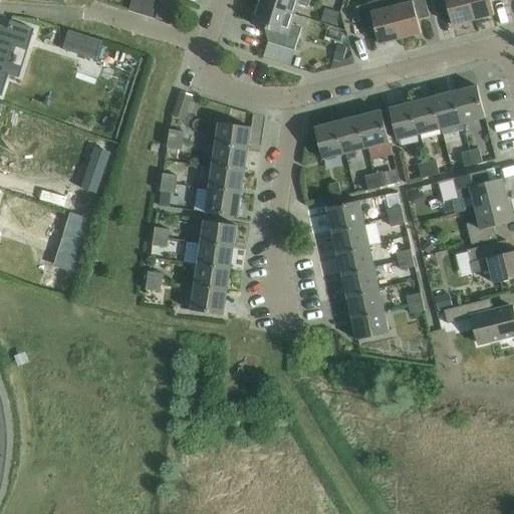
[(147,0),(133,0),(130,11),(143,15),(147,0)]
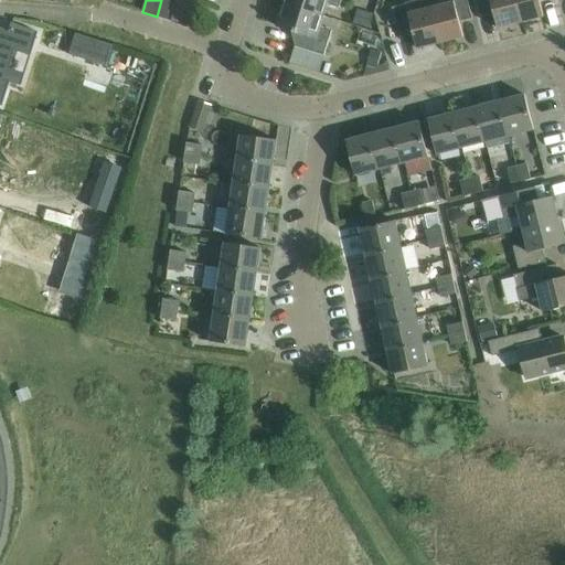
[(178,0),(161,0),(157,17),(171,22),(178,0)]
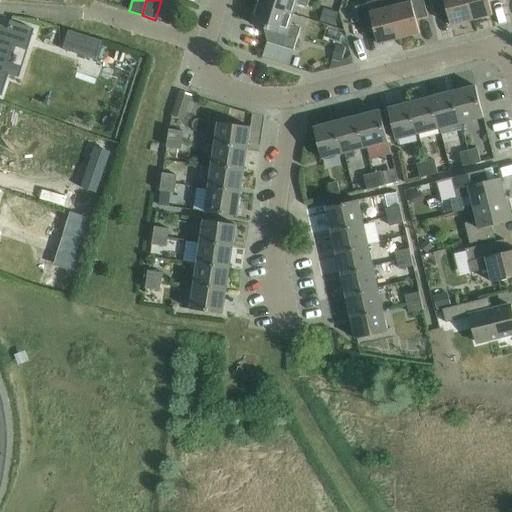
[(177,4),(166,0),(161,0),(155,20),(170,24),(177,4)]
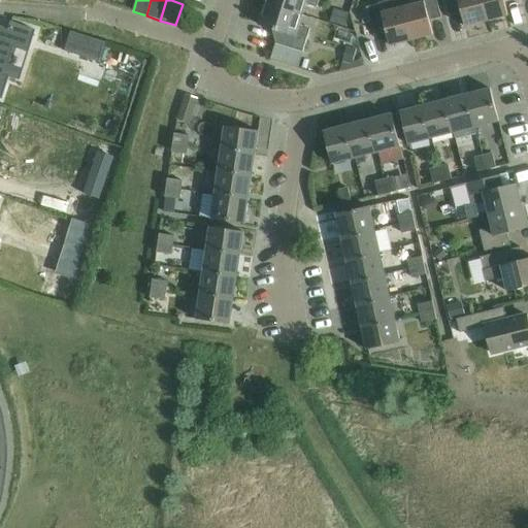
[(266,0),(265,3),(302,14),(306,4),(318,8),(320,0),(266,0)]
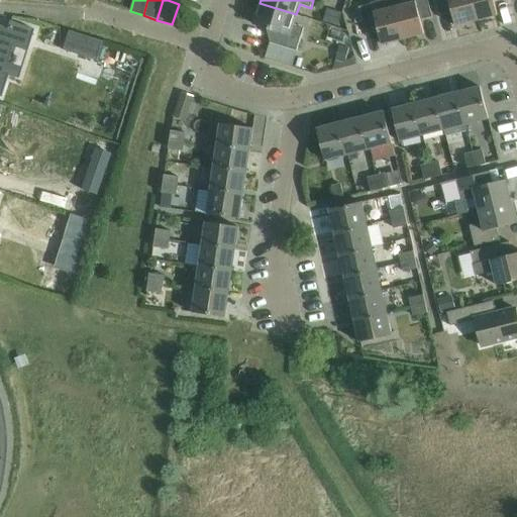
[(403,39),(395,7),(393,0),(387,0),(359,7),(367,34),(379,31),(382,44),(403,39)]
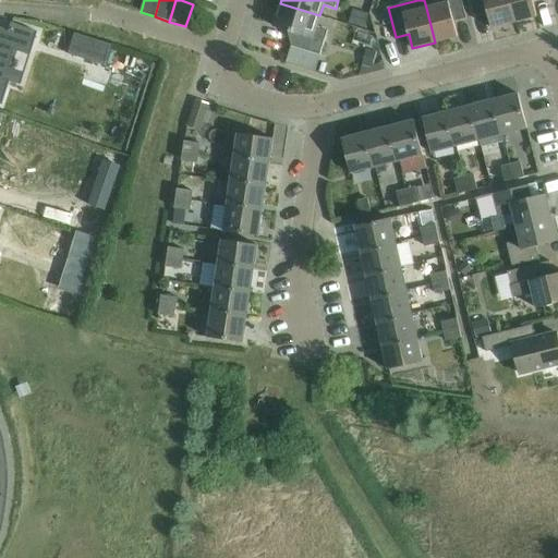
[(426,8),(435,43),(458,37),(455,22),(466,19),(462,0),(448,0),(449,2),(426,8)]
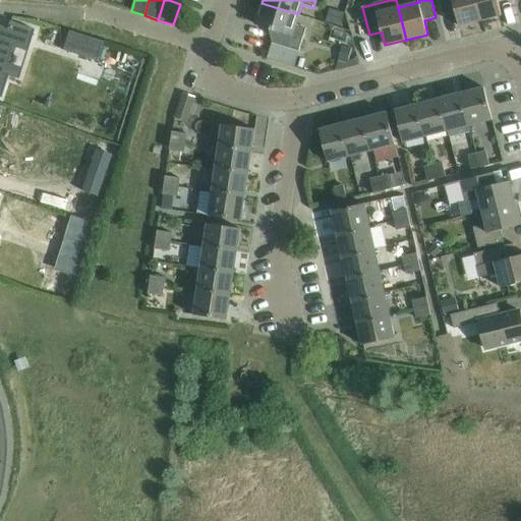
[(440,0),(444,15),(456,12),(459,26),(480,20),(475,0),(440,0)]
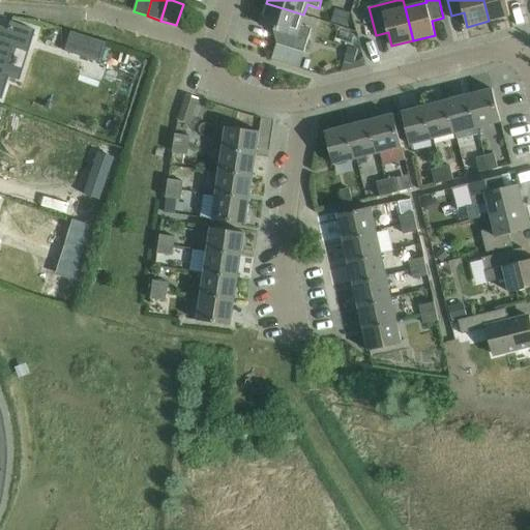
[(483,0),(489,21),(510,16),(507,2),(512,0),(483,0)]
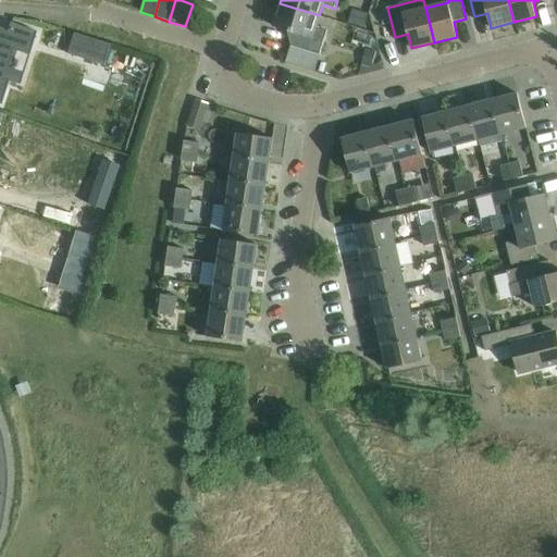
[(280,3),(273,26),(295,33),(292,44),(321,53),(327,31),(316,27),(319,15),(280,3)]
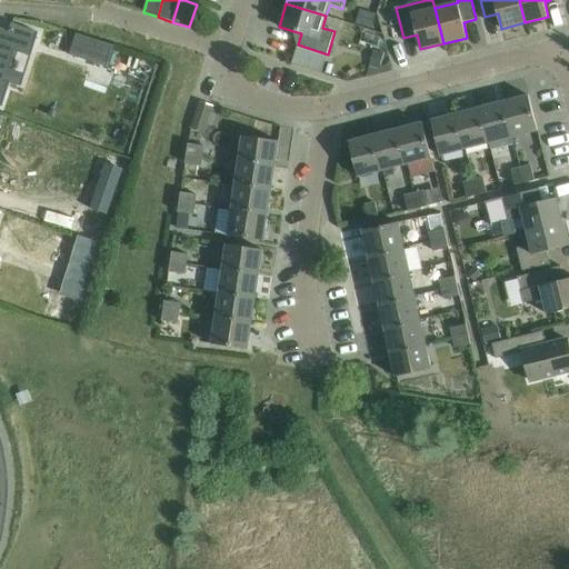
[(360,12),(356,26),(372,31),(376,17),(360,12)]
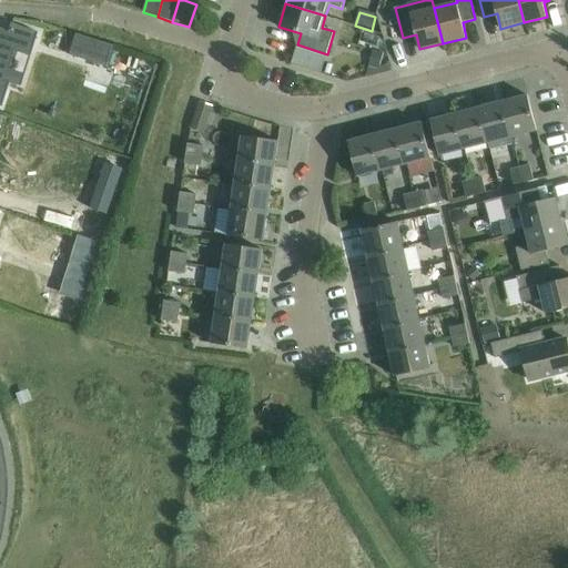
[(27,53),(32,36),(34,37),(36,31),(9,23),(7,30),(0,27),(0,107),(11,72),(4,70),(11,49),(27,53)]
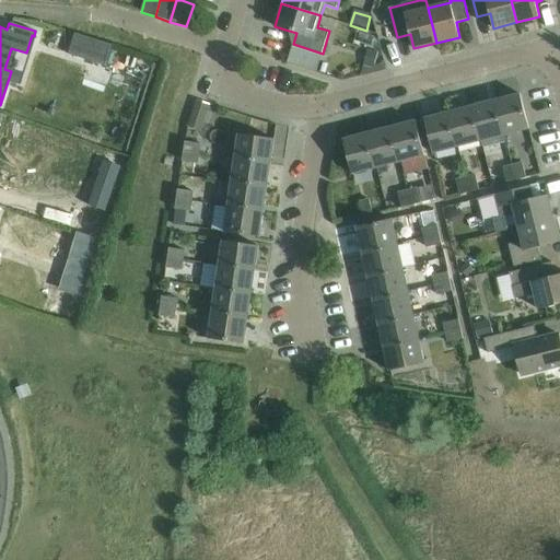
[(72,45),(69,55),(105,66),(107,61),(112,45),(92,38),(76,34),(72,45)]
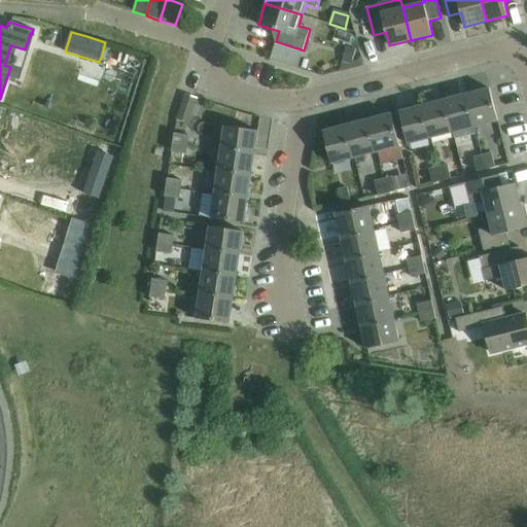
[(302,54),(274,45),(269,61),(296,69),(302,54)]
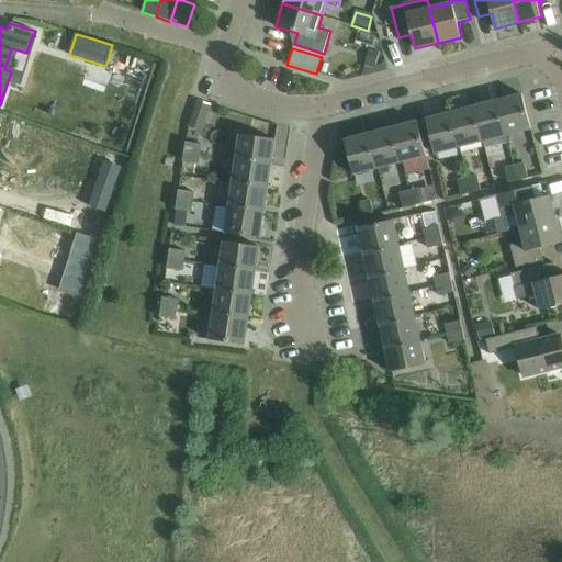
[(369,52),(364,68),(374,70),(374,74),(386,70),(385,65),(377,68),(380,54),(369,52)]
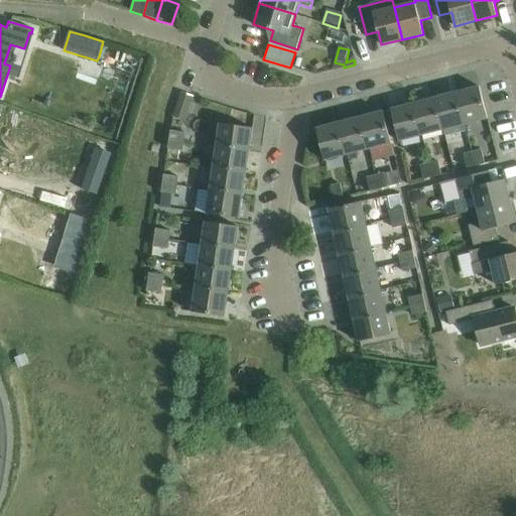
[(458,93),(466,124),(488,118),(480,87),(458,93)]
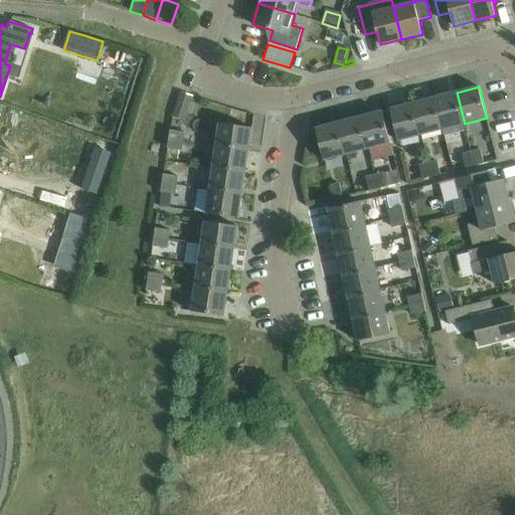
[(181,93),(173,115),(185,119),(193,97),(181,93)]
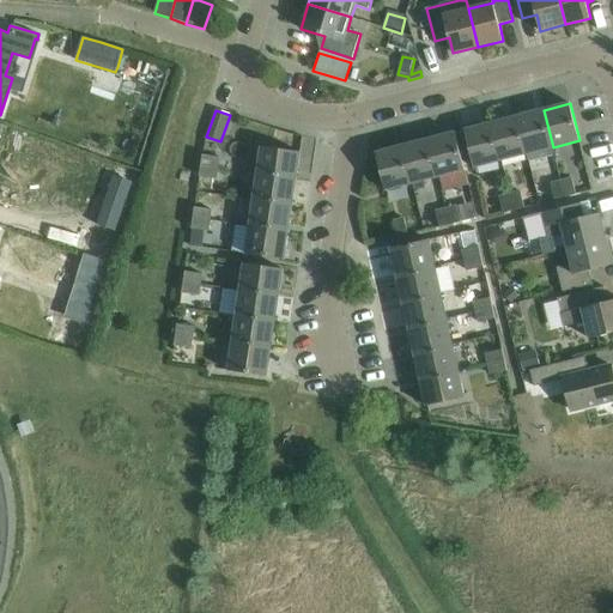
[(554,155),(553,147),(544,110),(517,116),(527,155),(529,161),(554,155)]
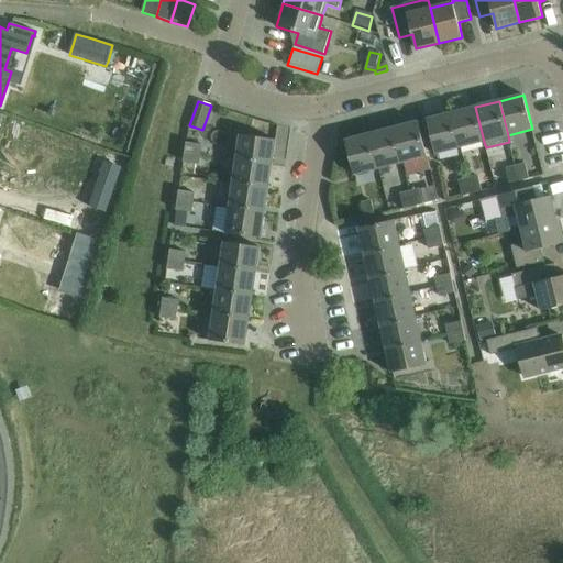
[(475,107),(452,113),(461,147),(484,142),(475,107)]
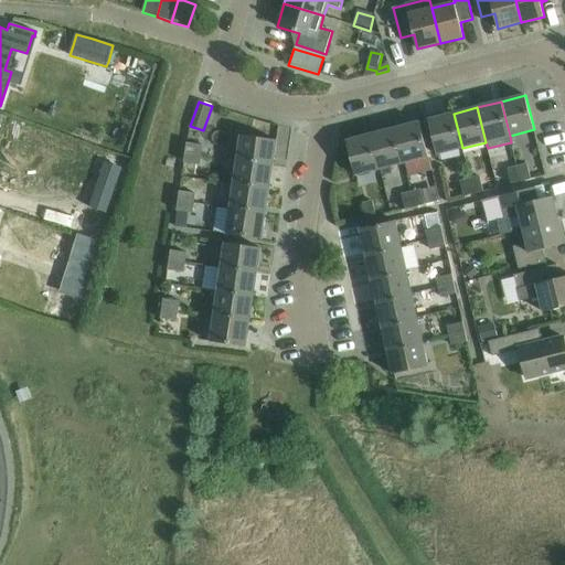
[(462,148),(454,114),(428,120),(437,155),(462,148)]
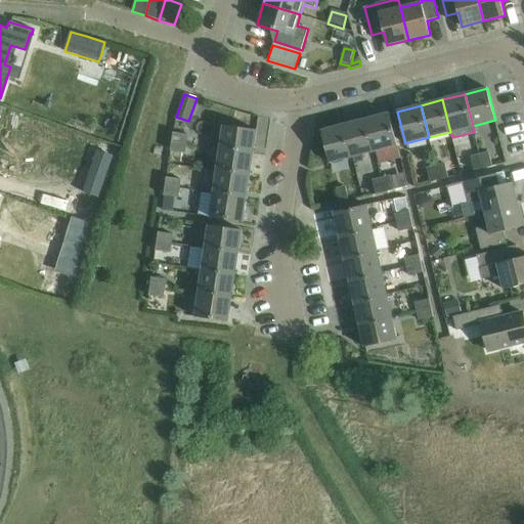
[(389,114),(366,119),(375,151),(398,145),(389,114)]
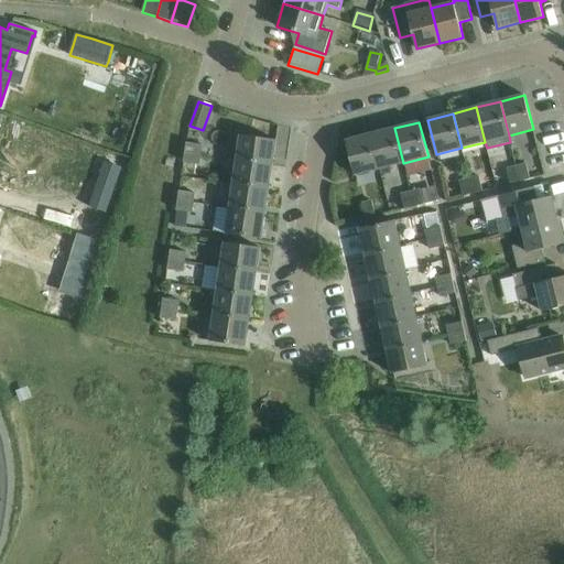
[(394,128),(371,134),(380,169),(403,163),(394,128)]
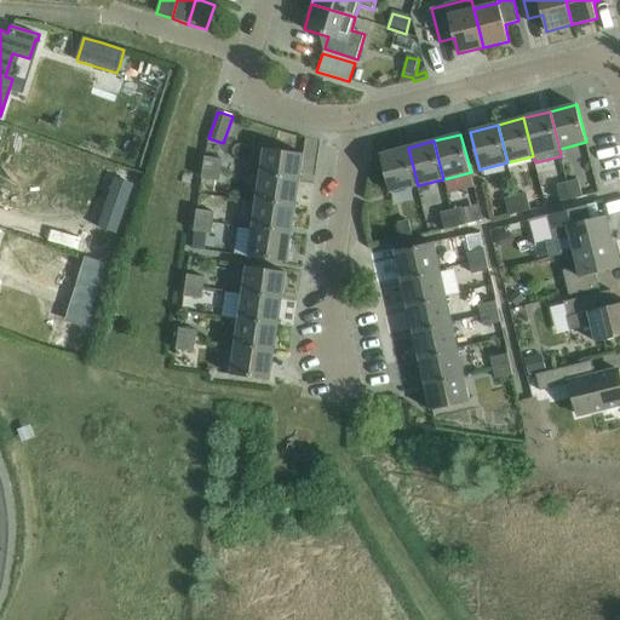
[(418,185),(408,148),(380,155),(390,193),(418,185)]
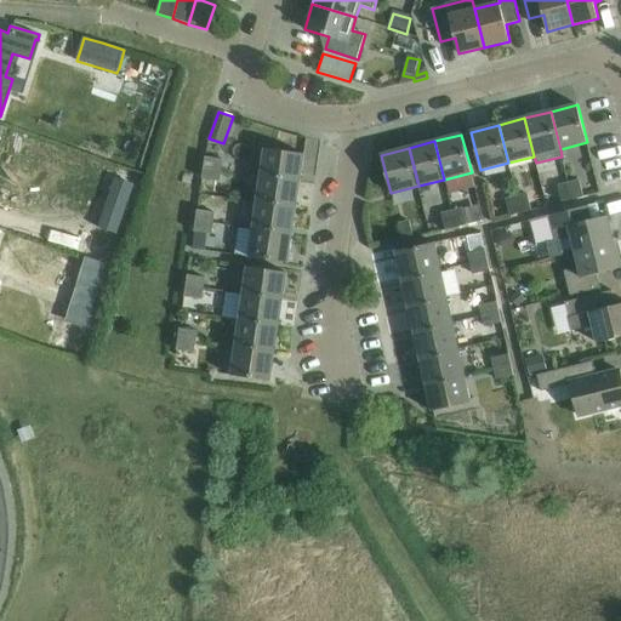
[(266,149),(262,176),(301,182),(305,154),(266,149)]
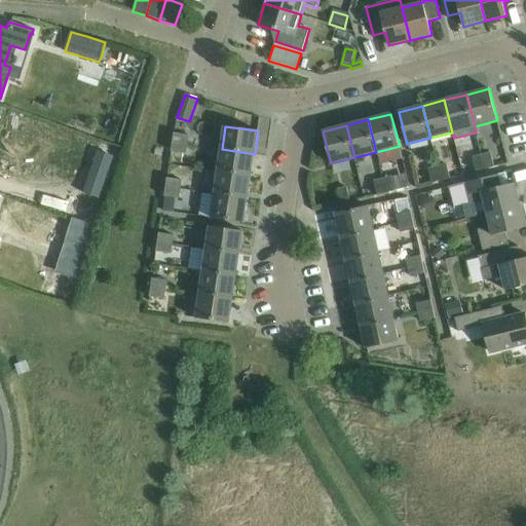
[(173,143),(186,145),(187,137),(175,135),(173,143)]
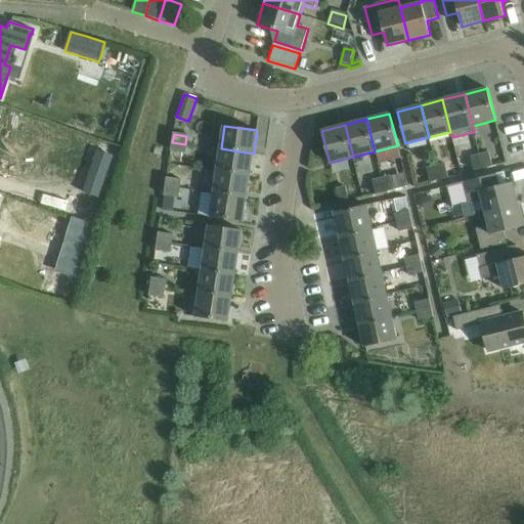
[(185,144),(172,142),(171,151),(184,154),(185,144)]
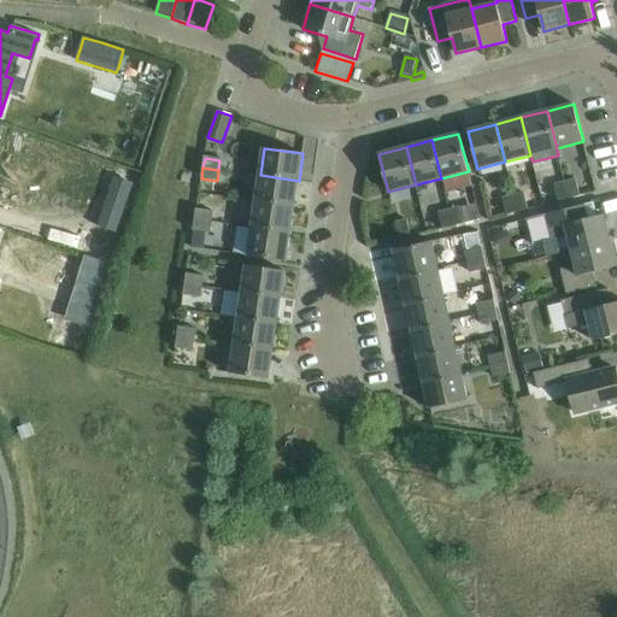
[(299,181),(260,175),(256,201),(294,207),(299,181)]
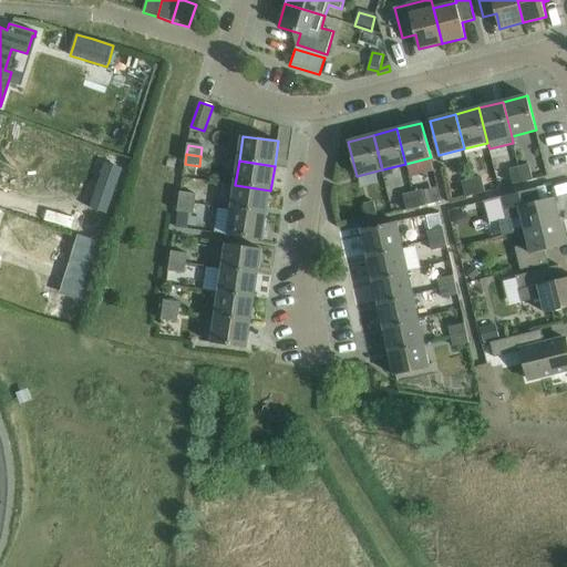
[(519,167),(524,183),(533,179),(529,165),(519,167)]
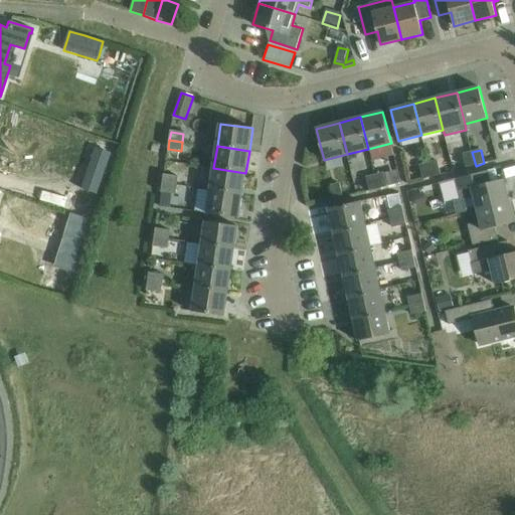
[(476,166),(472,152),(463,155),(467,168),(476,166)]
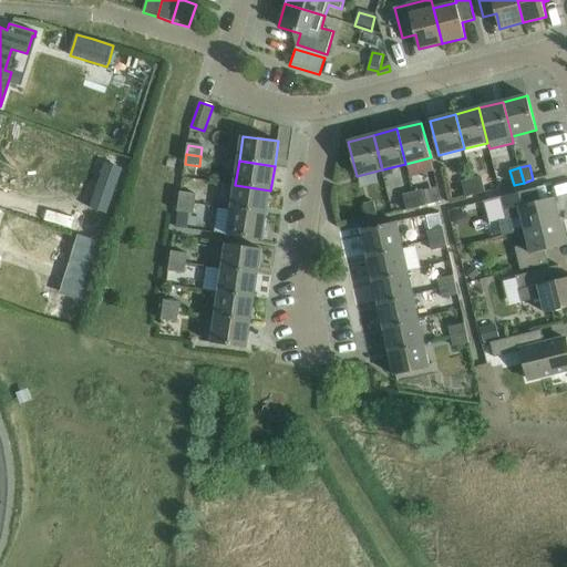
[(482,177),(472,179),(475,195),(485,193),(482,177)]
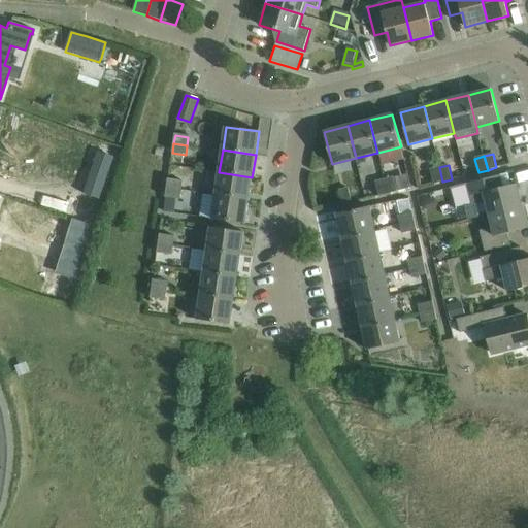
[(442,182),(439,167),(430,170),(434,184),(442,182)]
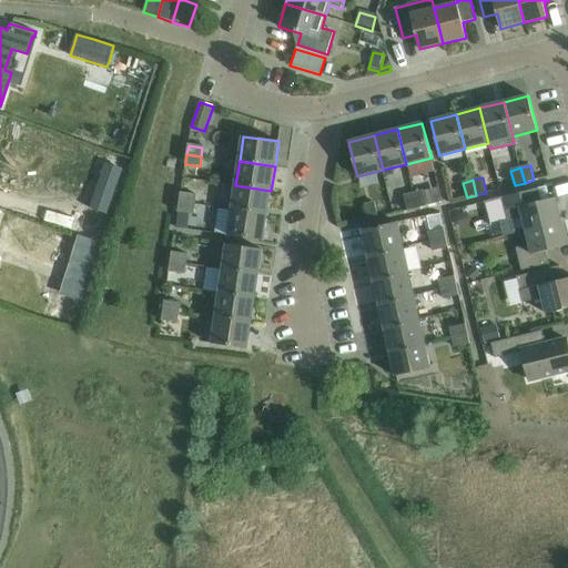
[(271,191),(235,185),(232,210),(267,215),(271,191)]
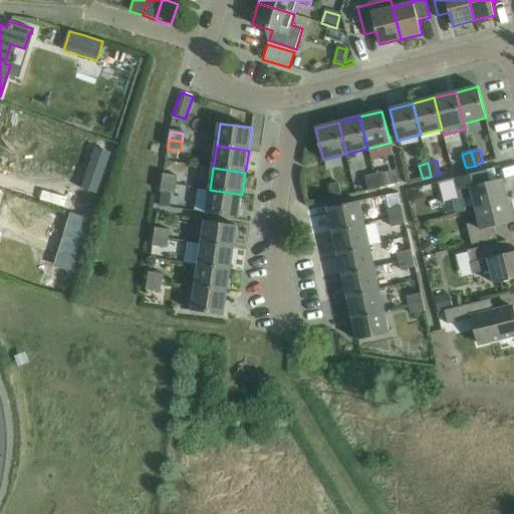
[(456,214),(476,209),(508,201),(503,179),(484,184),(481,172),(455,179),(461,200),(453,202),(456,214)]
